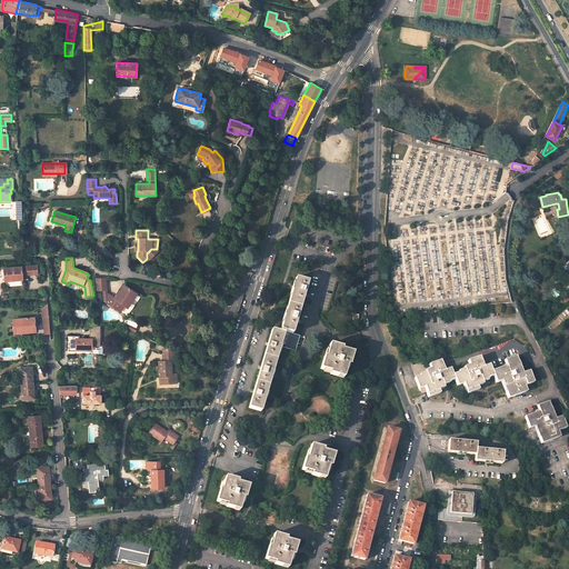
[(27,276),(39,275),(38,272),(38,266),(5,268),(6,281),(23,279),(23,273),(26,273),(27,276)]
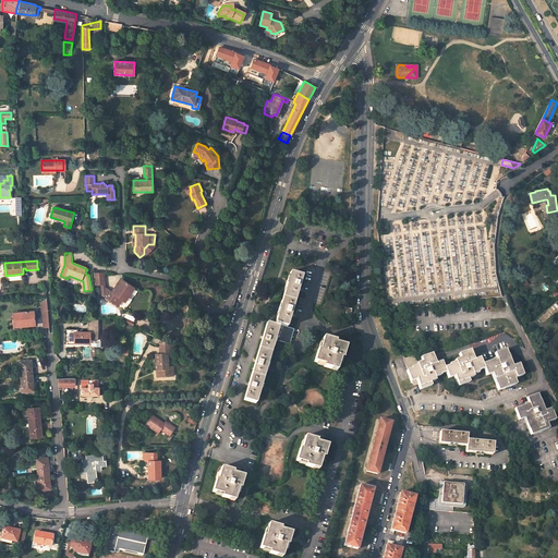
[(264,375),(268,360),(269,361),(273,349),(271,349),(275,340),(289,344),(292,337),(294,330),(287,328),(291,314),(299,289),(302,277),(290,273),(289,277),(290,277),(286,290),(284,290),(281,302),(282,302),(278,316),(277,315),(275,323),(276,323),(275,326),(266,324),(263,338),(255,362),(249,385),(243,400),(256,403),(258,397),(257,397),(262,381),(263,383),(265,375),(264,375)]
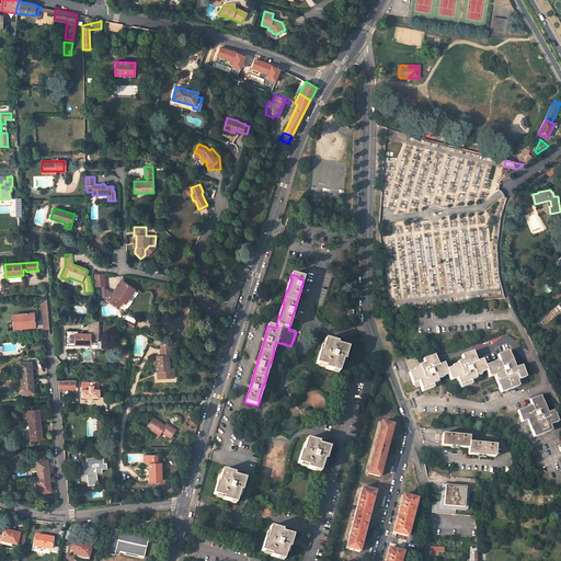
[(104,278),(94,278),(95,287),(102,287),(105,286),(104,278)]
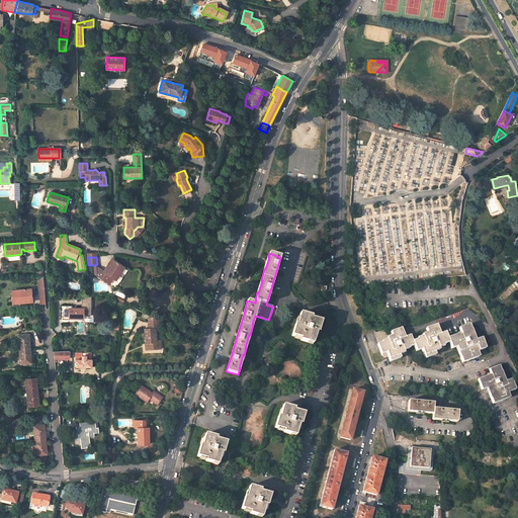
[(124,267),(113,260),(109,266),(108,265),(107,265),(106,266),(106,267),(106,268),(107,269),(105,272),(99,268),(98,270),(95,274),(104,280),(107,275),(110,276),(115,280),(124,267)]
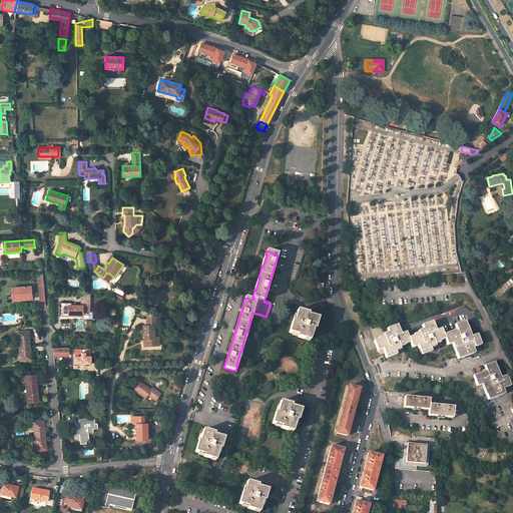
[(31,286),(11,288),(12,300),(32,299),(31,286)]
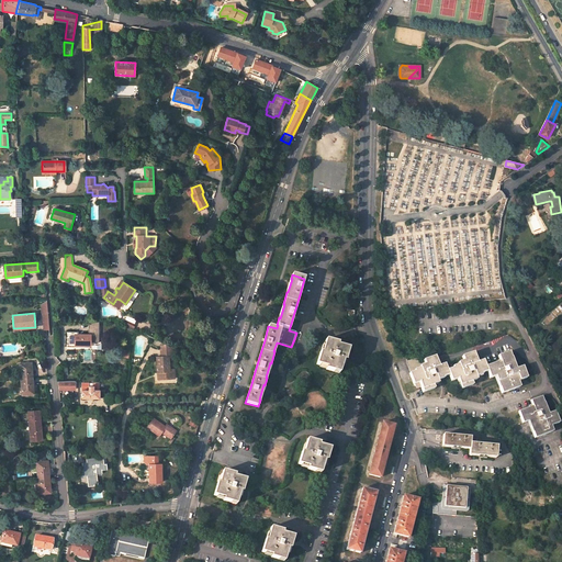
[(101,341),(100,322),(89,323),(90,335),(80,335),(80,333),(68,334),(70,351),(88,350),(88,347),(93,347),(94,349),(105,349),(104,340),(101,341)]
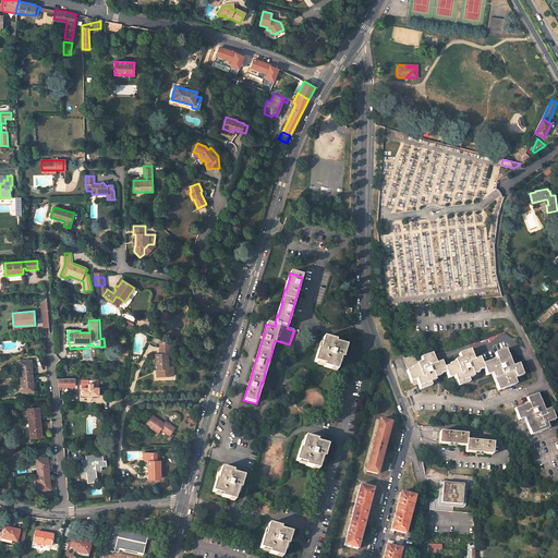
[(121,325),(132,330),(134,326),(123,320),(121,325)]
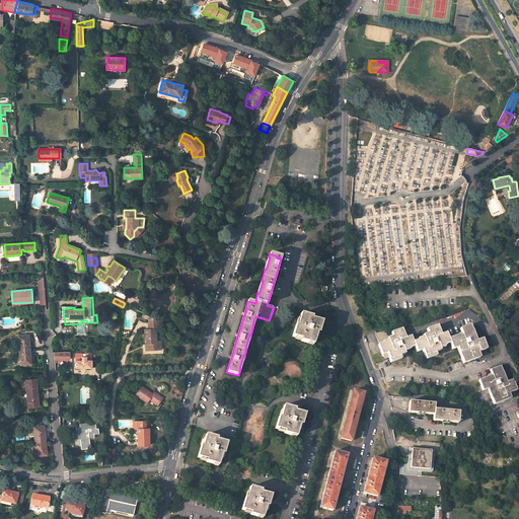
[(312,317),(306,315),(301,314),(297,326),(295,325),(292,338),(301,340),(300,342),(312,345),(316,334),(318,334),(322,321),(311,318),(312,317)]
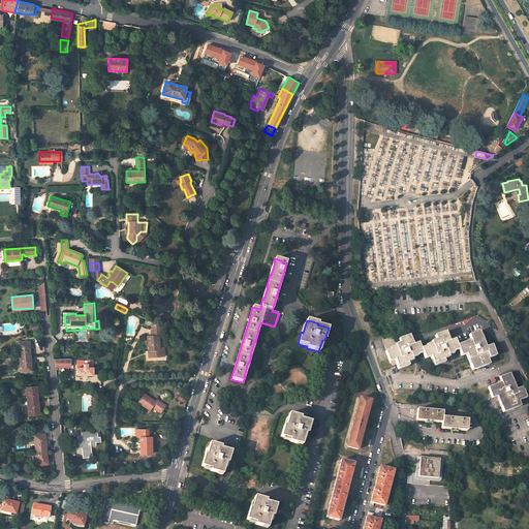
[(150,337),(150,340),(148,340),(148,352),(157,352),(157,350),(164,350),(164,343),(160,343),(160,332),(164,332),(164,329),(154,323),(154,324),(153,324),(153,332),(149,332),(149,337),(150,337)]
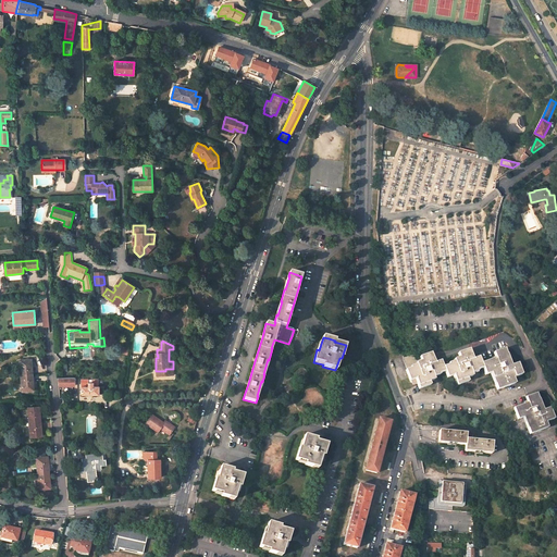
[(473,360),(472,358),(469,349),(457,354),(459,360),(455,361),(448,363),(448,364),(443,367),(441,360),(435,362),(432,351),(420,356),(420,358),(416,359),(415,356),(404,359),(407,370),(405,370),(409,382),(411,381),(413,384),(416,383),(419,391),(431,386),(429,382),(434,379),(434,378),(436,376),(440,375),(441,376),(446,374),(448,381),(454,379),(457,388),(468,384),(467,380),(472,378),(471,373),(473,372),(477,371),(477,372),(483,370),(485,376),(492,374),(493,376),(494,379),(493,380),(497,392),(515,384),(512,379),(521,375),(517,364),(510,367),(504,349),(493,354),(495,359),(482,364),(479,358),(473,360)]
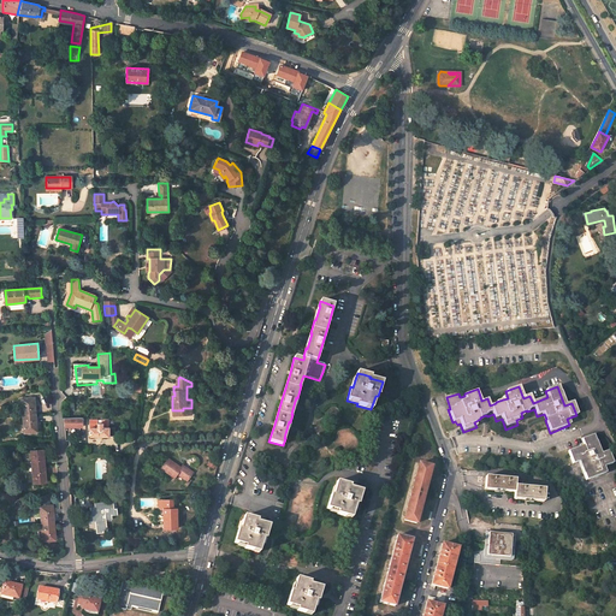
[(22,398),(23,415),(36,414),(35,397),(22,398)]
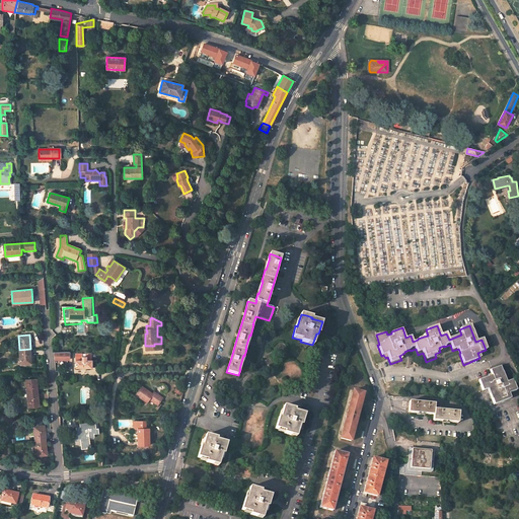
[(30,349),(19,350),(20,364),(31,363),(30,349)]
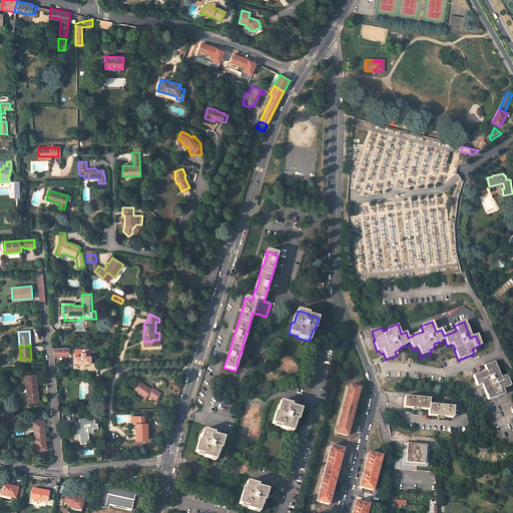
[(53,347),(54,355),(69,356),(69,348),(53,347)]
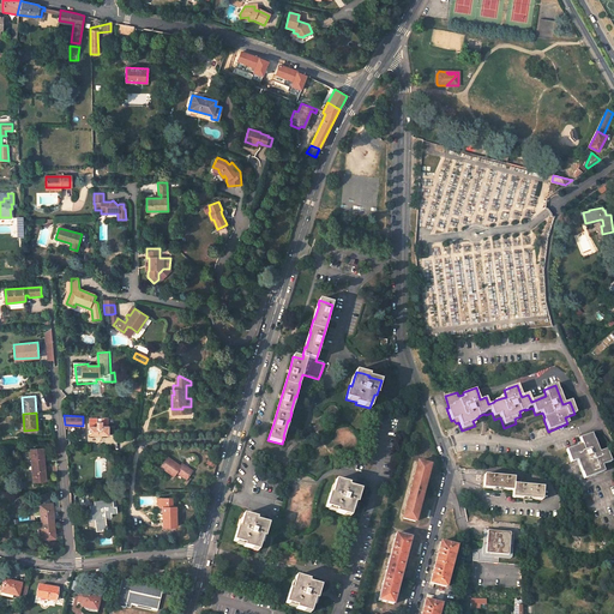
[(86,434),(107,435),(107,434),(113,434),(114,427),(108,426),(107,425),(101,425),(101,421),(94,421),(94,425),(86,425),(86,434)]
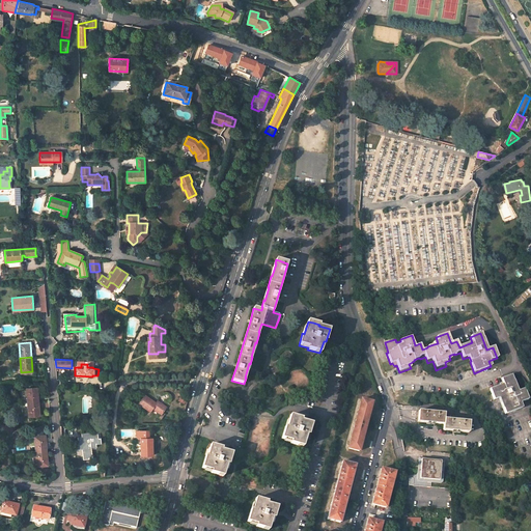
[(504,386),(501,386),(490,390),(494,400),(499,399),(505,415),(521,410),(519,404),(528,400),(525,390),(519,392),(516,387),(514,387),(512,382),(514,382),(512,375),(502,380),(504,386)]
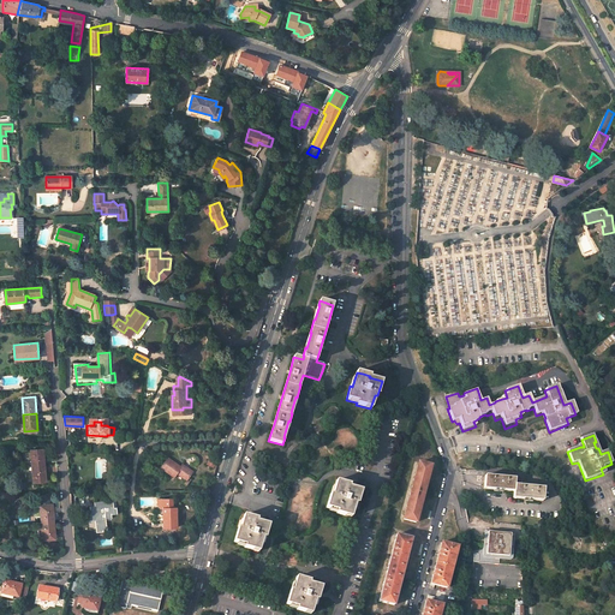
[(45,465),(43,449),(31,451),(33,466),(45,465)]
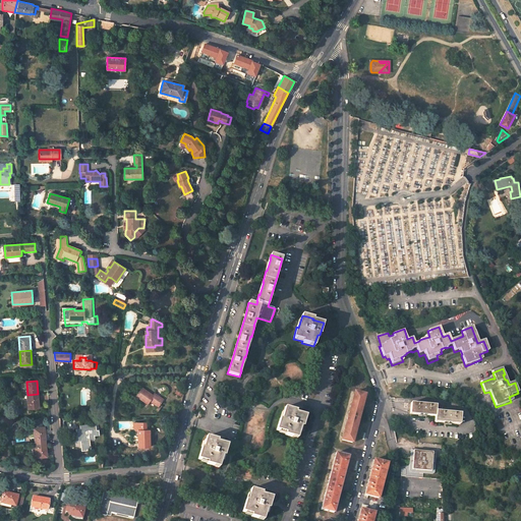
[(160,405),(161,403),(165,398),(156,392),(155,395),(142,387),(137,396),(149,403),(151,400),(160,405)]
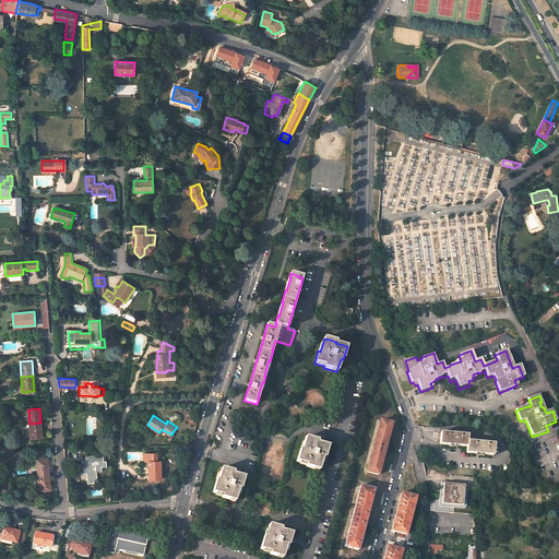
[(381,420),(379,430),(380,430),(371,462),(370,462),(367,472),(378,475),(384,452),(392,423),(381,420)]
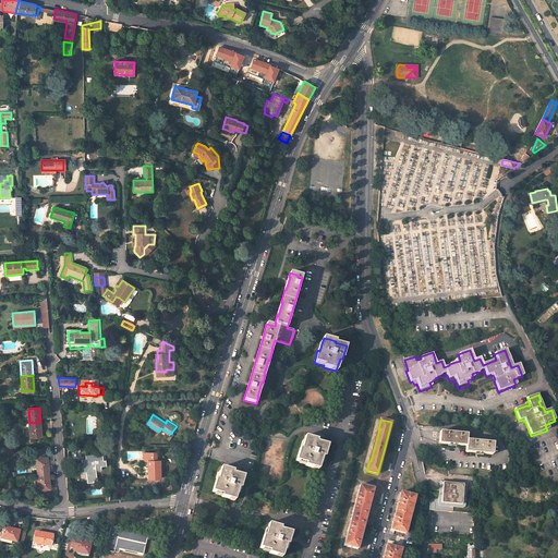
[(29,423),(31,437),(43,436),(40,422),(29,423)]
